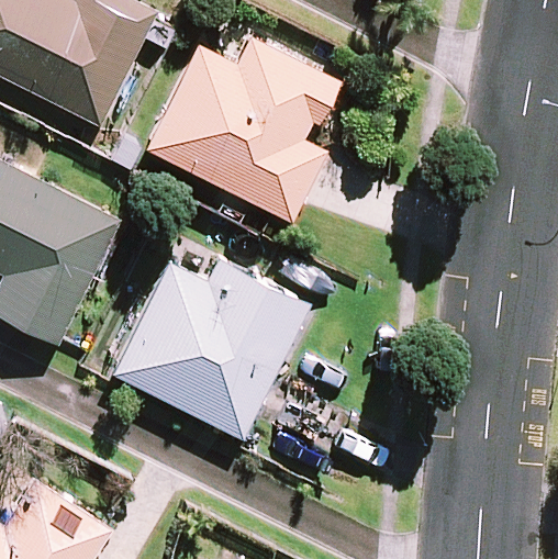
[(69,0),(0,0),(0,77),(98,126),(155,13),(129,0),(75,0),(74,2),(69,0)]
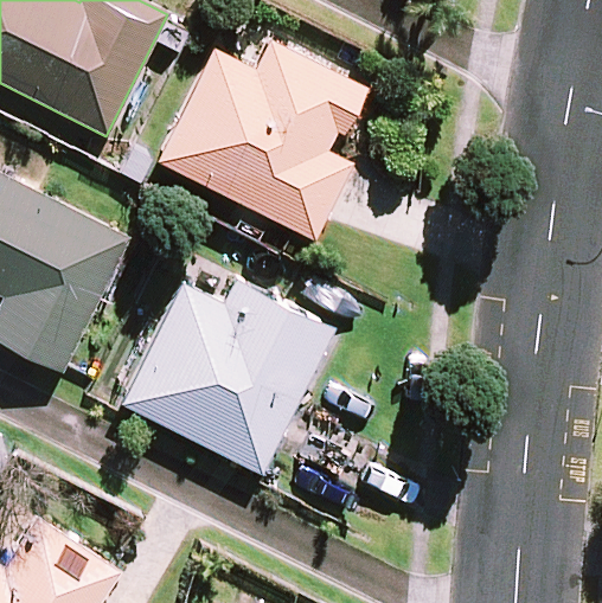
[(212,50),(155,161),(314,241),(353,165),(328,152),(338,133),(344,136),(366,91),(270,43),(255,71),(212,50)]
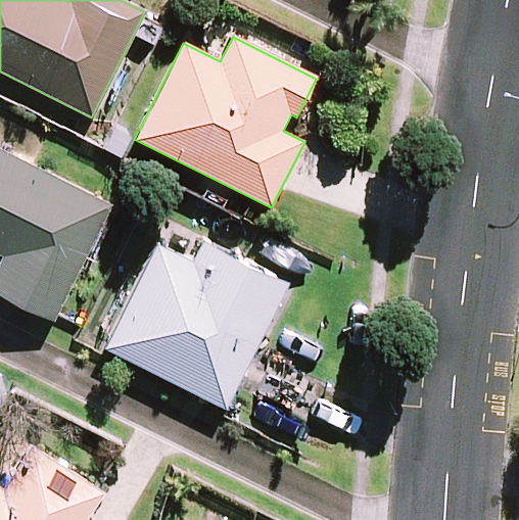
[(113,206),(0,149),(0,255),(4,257),(0,265),(0,293),(54,322),(57,316),(113,206)]
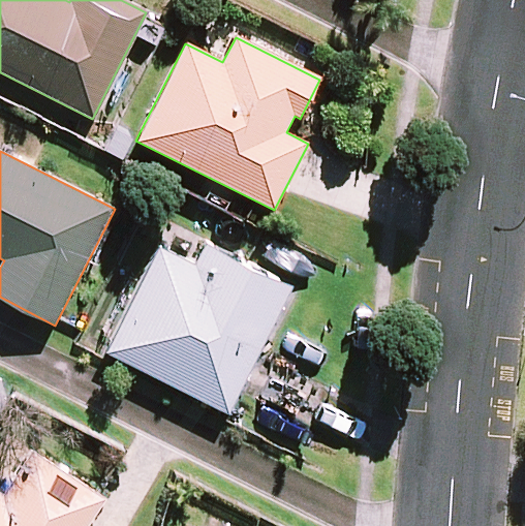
[(159,248),(105,352),(228,414),(292,288),(208,245),(196,267),(159,248)]
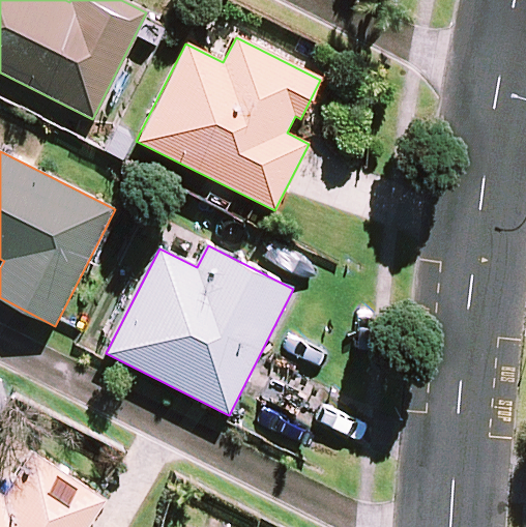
[(90,526),(107,503),(34,456),(4,500),(0,497),(0,526),(90,526)]
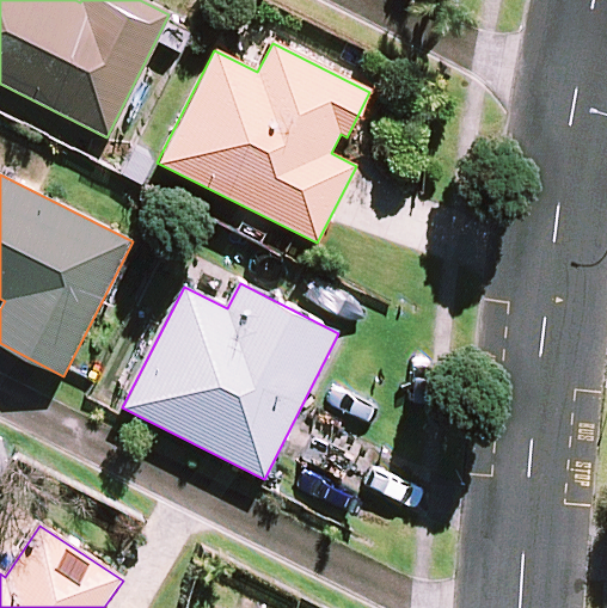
All buildings are outlined.
